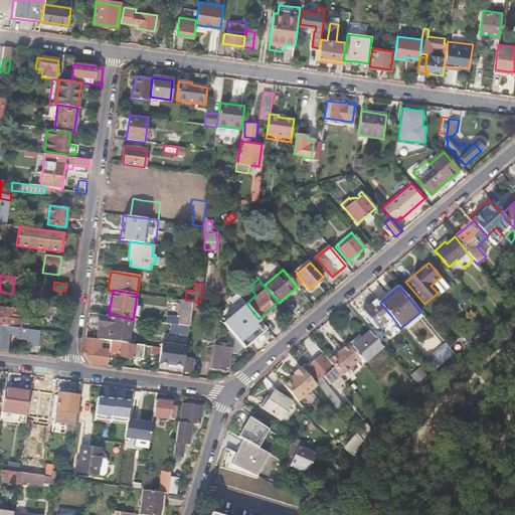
[(239,310),(223,323),(229,331),(243,346),(244,348),(268,329),(259,319),(246,304),(237,293),(230,300),(239,310)]
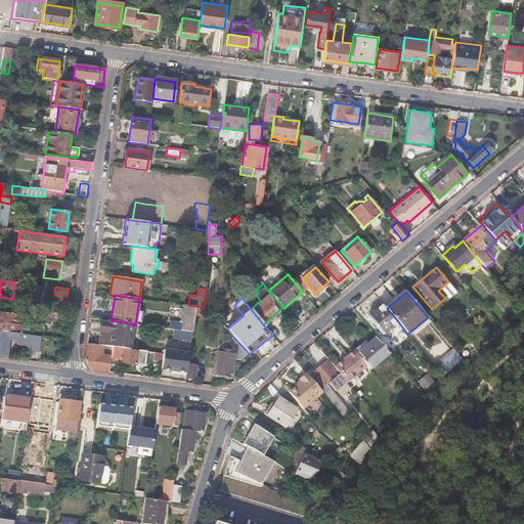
[(387,308),(384,304),(368,316),(383,334),(398,321),(387,308)]
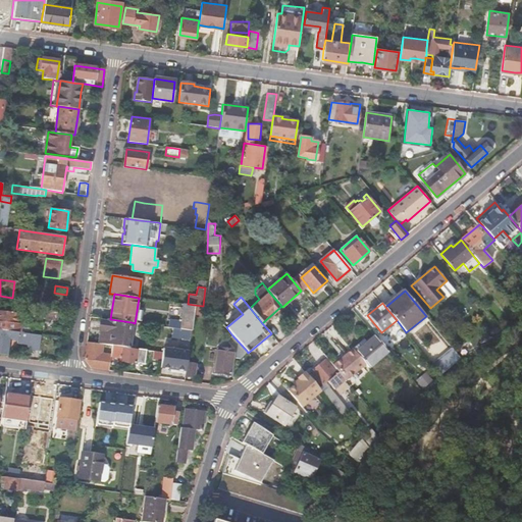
[(195,305),(188,304),(187,304),(186,315),(194,316),(195,305)]
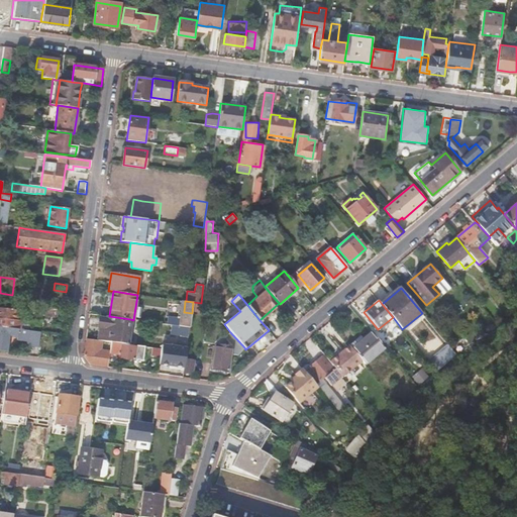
[(0,326),(8,328),(9,320),(17,322),(18,312),(11,310),(12,305),(0,304),(0,326)]
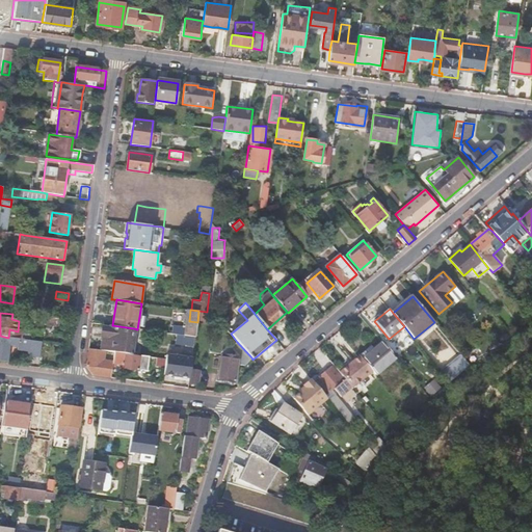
[(58,327),(59,318),(45,316),(44,325),(58,327)]
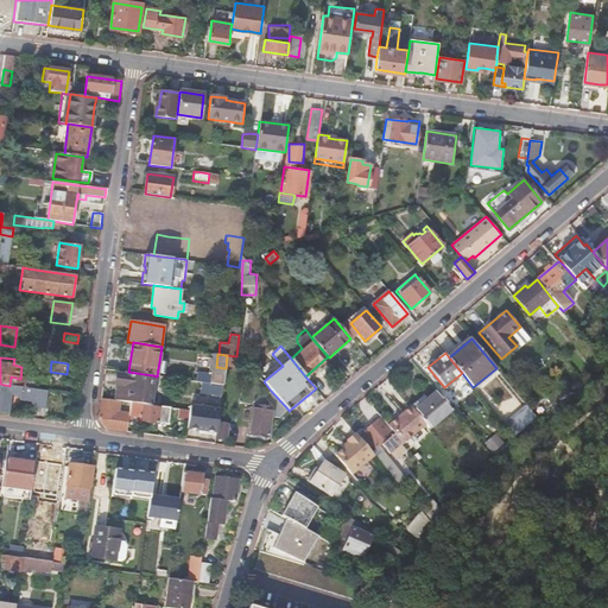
[(124,386),(121,401),(131,403),(150,405),(153,375),(128,372),(126,372),(126,374),(118,373),(115,385),(124,386)]
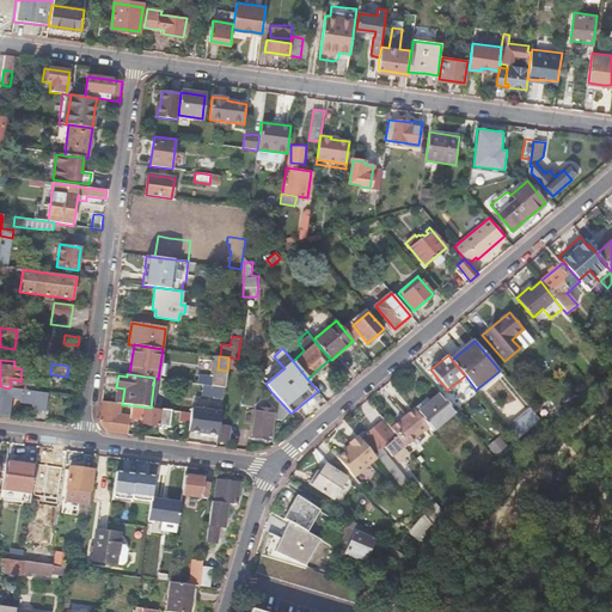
[(46,410),(48,393),(10,389),(0,386),(0,414),(8,416),(11,397),(20,398),(20,402),(32,403),(31,409),(46,410)]
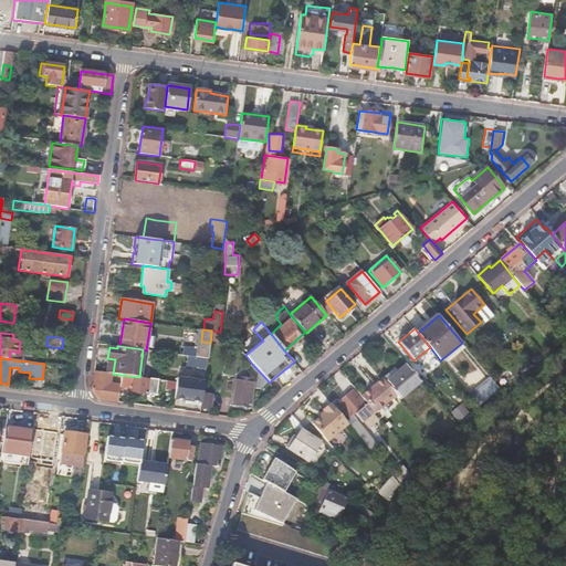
[(208,358),(199,357),(196,380),(177,377),(177,381),(203,385),(208,358)]
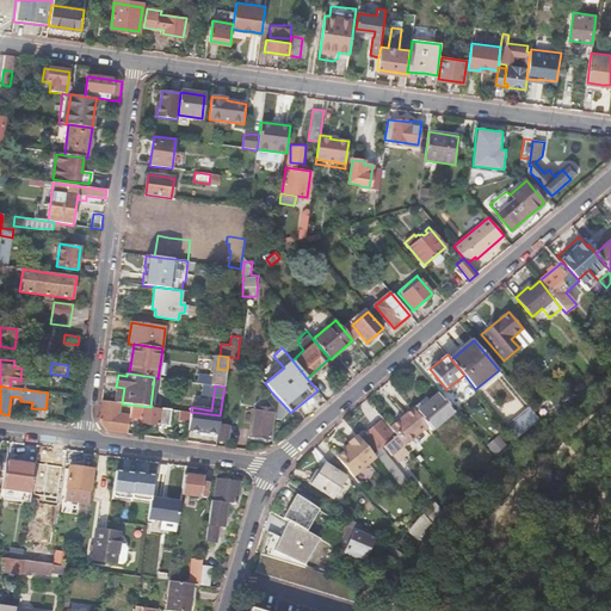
[(121,402),(122,403),(124,388),(116,387),(113,402),(121,402)]
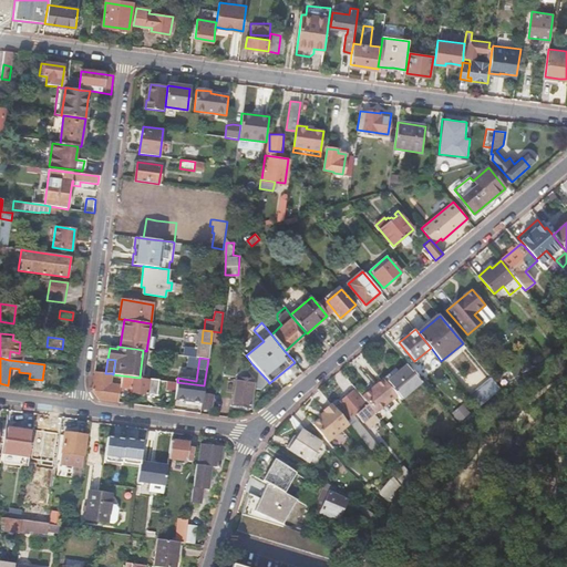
[(236,378),(232,404),(250,408),(253,388),(260,389),(268,381),(253,364),(247,369),(251,374),(253,373),(256,378),(254,380),(236,378)]
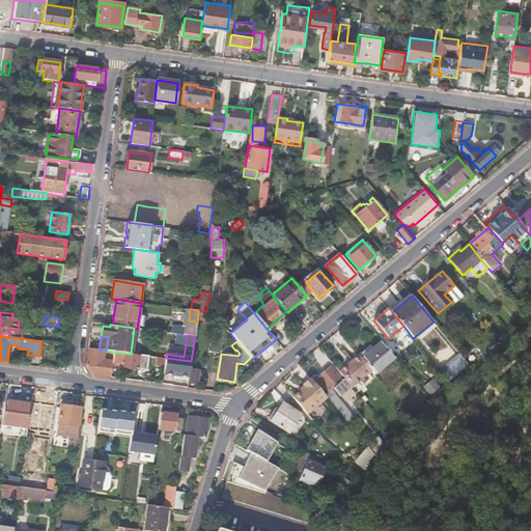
[(362,358),(371,369),(375,373),(395,357),(382,341),(362,358)]
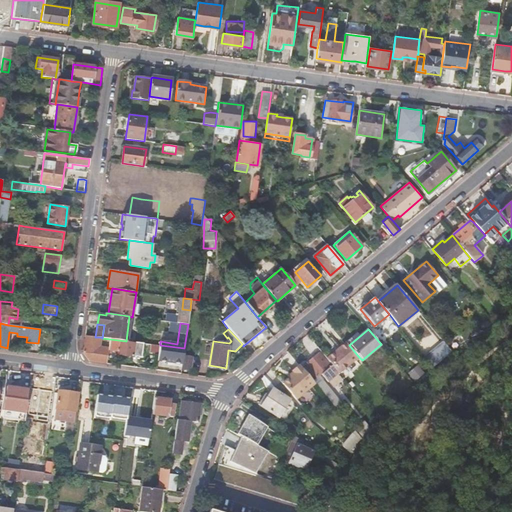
[(100,346),(101,337),(95,337),(85,335),(82,352),(89,361),(106,363),(108,350),(108,348),(100,346)]
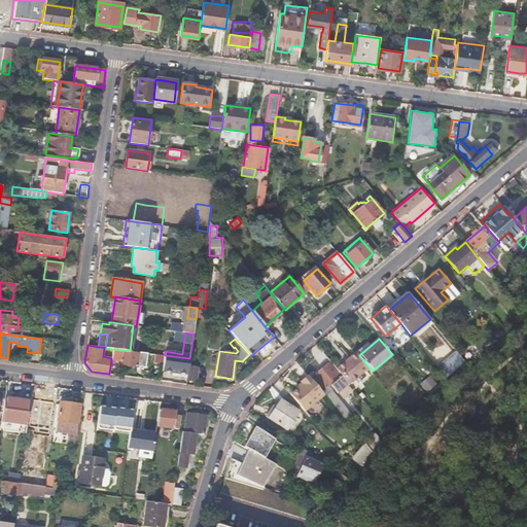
[(130,351),(113,349),(111,358),(111,360),(121,361),(121,364),(143,367),(145,353),(130,351)]
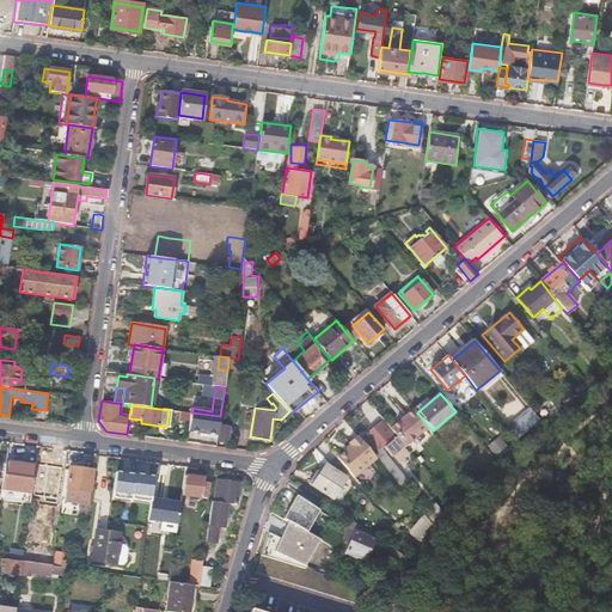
[(405,416),(402,418),(416,436),(428,426),(417,412),(414,409),(405,416)]
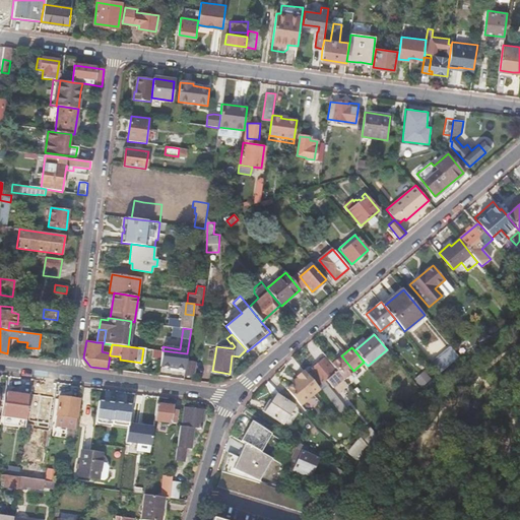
[(432,364),(440,373),(459,356),(452,347),(432,364)]
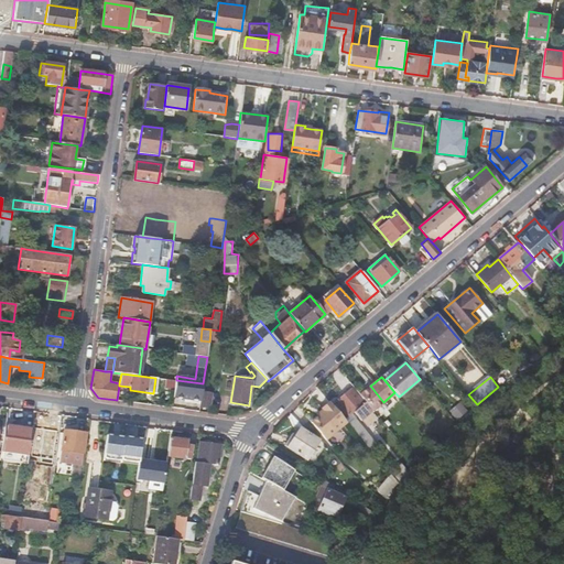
[(176,380),(162,379),(158,378),(156,382),(163,382),(162,387),(175,388),(176,380)]
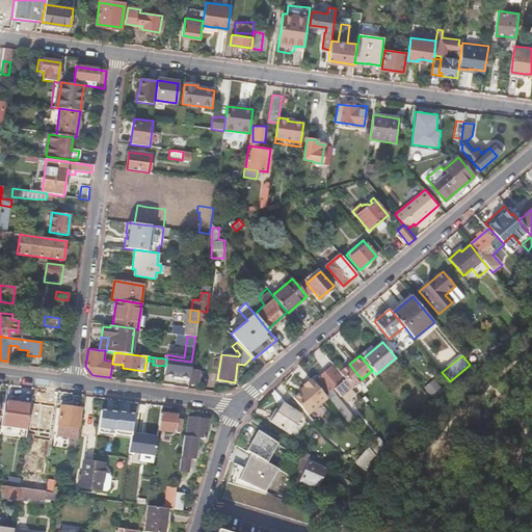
[(191,362),(166,358),(165,366),(163,374),(189,377),(191,369),(191,362)]
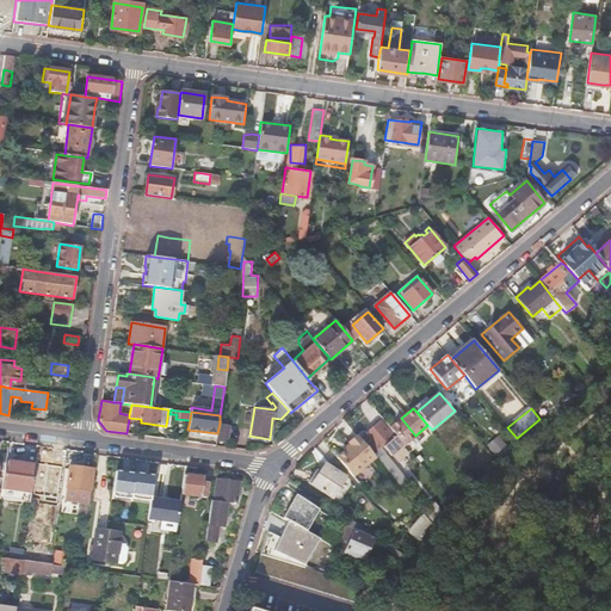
[(401,418),(390,427),(405,444),(415,436),(401,418)]
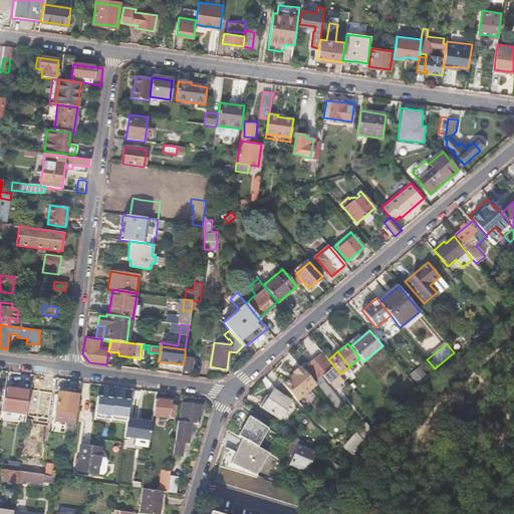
[(328,359),(323,353),(322,355),(321,353),(307,365),(318,379),(315,382),(314,382),(316,384),(335,408),(341,403),(324,382),(326,381),(328,383),(340,373),(328,359)]
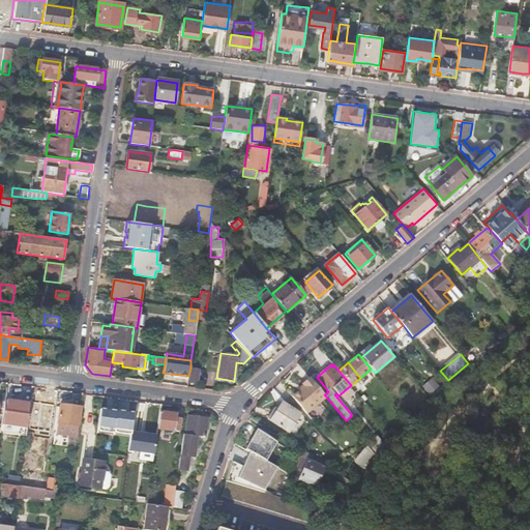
[(190,367),(188,376),(188,382),(198,383),(200,370),(190,367)]
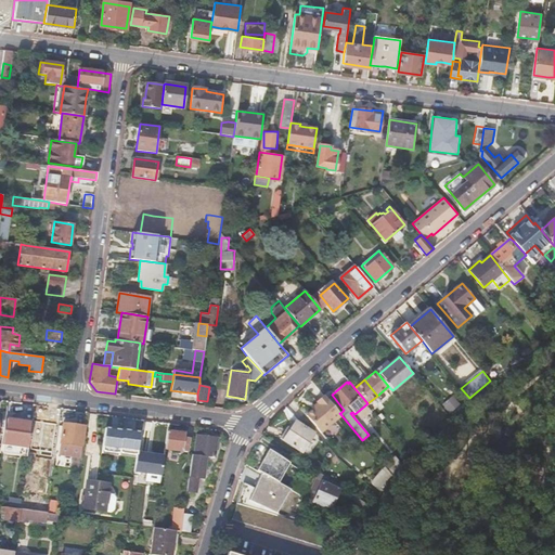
[(340,413),(324,395),(317,401),(317,403),(319,404),(313,409),(306,415),(321,433),(341,415),(339,413),(340,413)]
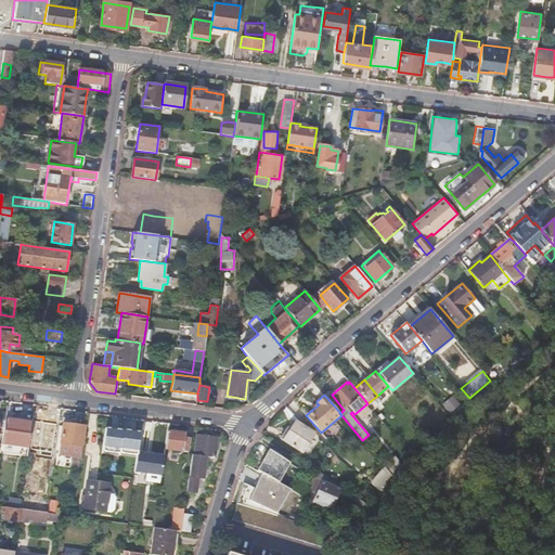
[(442,409),(431,417),(438,426),(449,416),(442,409)]
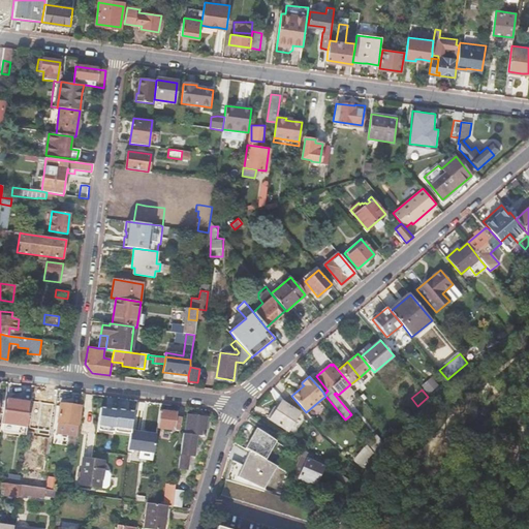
[(5,392),(1,425),(27,428),(31,400),(12,397),(13,394),(5,392)]
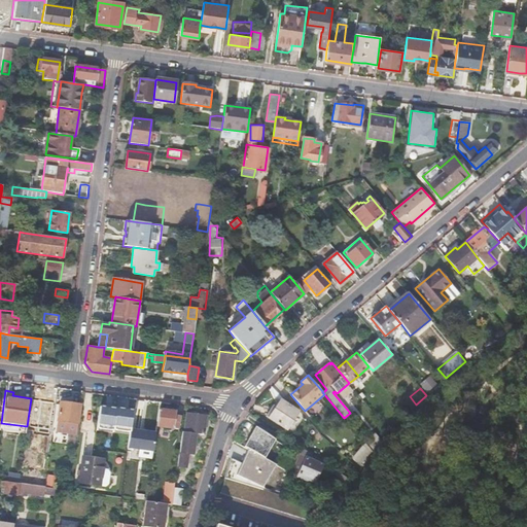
[(281,399),(270,418),(286,429),(299,412),(281,399)]
